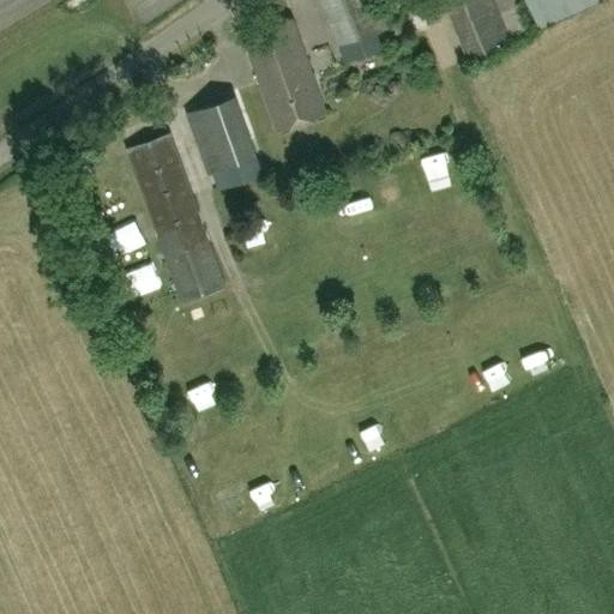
[(320,0),(339,44),(379,28),(386,25),(383,14),(375,18),(367,0),(320,0)]
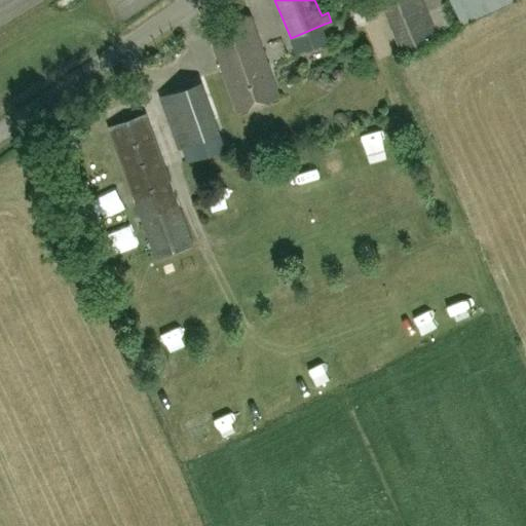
[(441,0),(379,0),(400,51),(453,29),(441,0)]
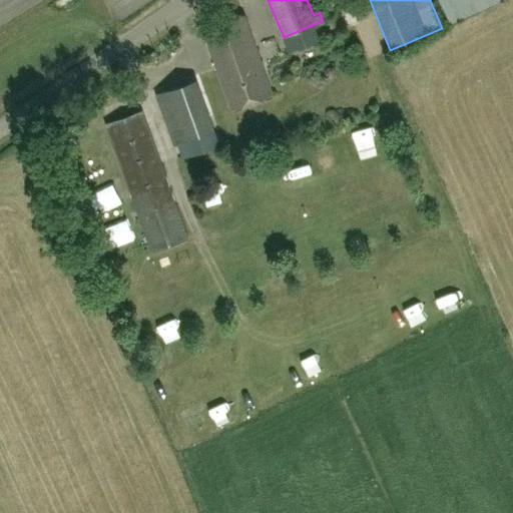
[(439,0),(449,23),(499,0),(439,0)]
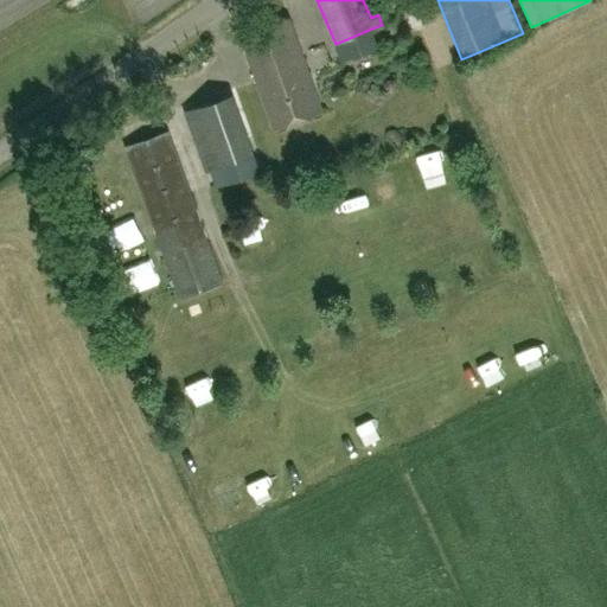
[(289,18),(241,34),(274,128),(323,110),(289,18)]
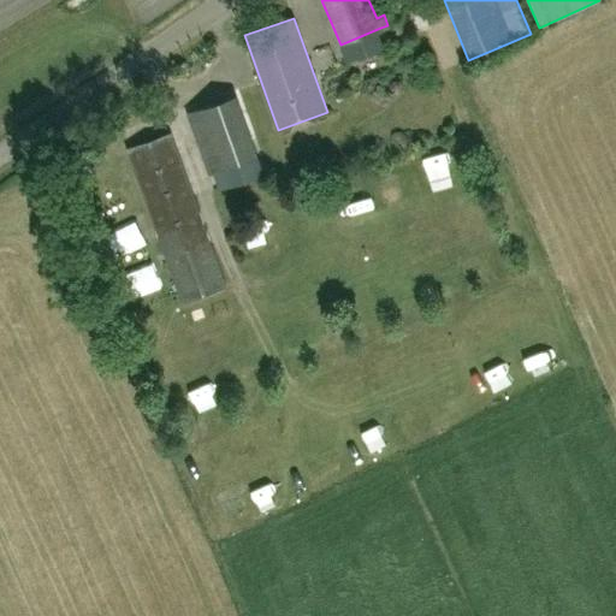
[(258,158),(236,95),(188,112),(208,175),(258,158)]
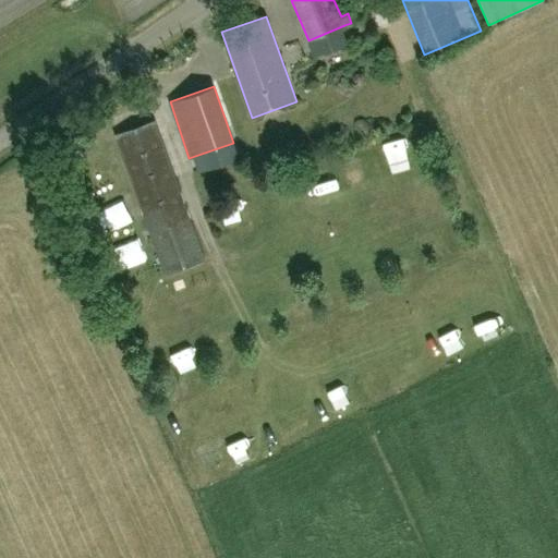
[(202,257),(155,123),(117,136),(164,271),(202,257)]
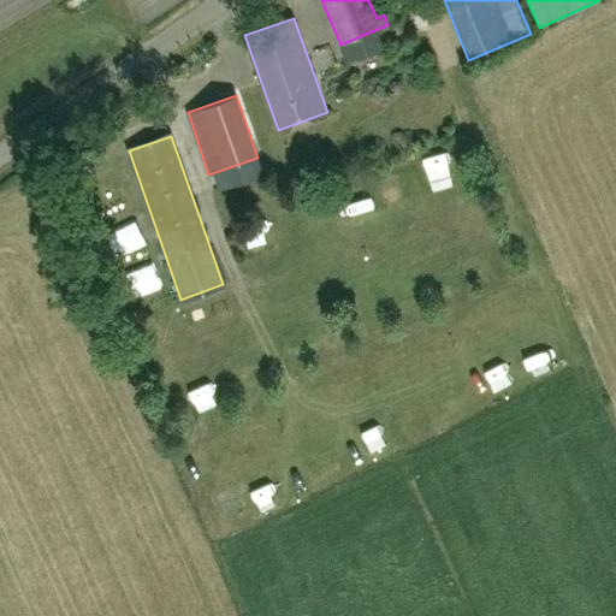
[(455,177),(449,152),(421,158),(427,183),(455,177)]
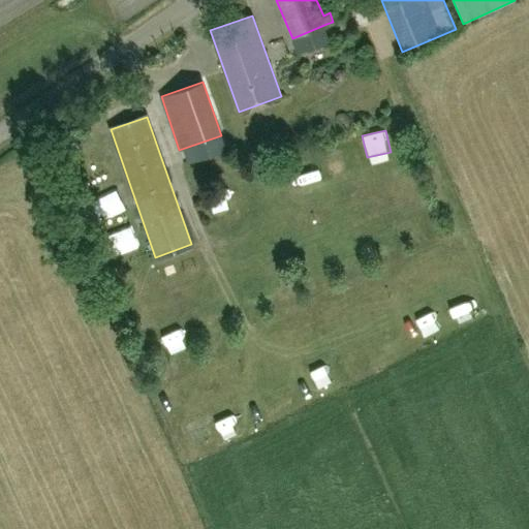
[(217,205),(240,196),(237,185),(213,193),(217,205)]
